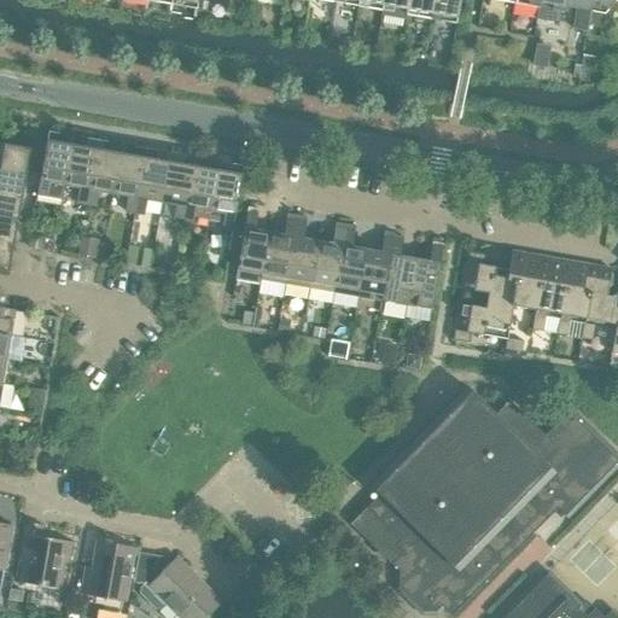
[(228,0),(227,11),(238,12),(240,0),(228,0)]
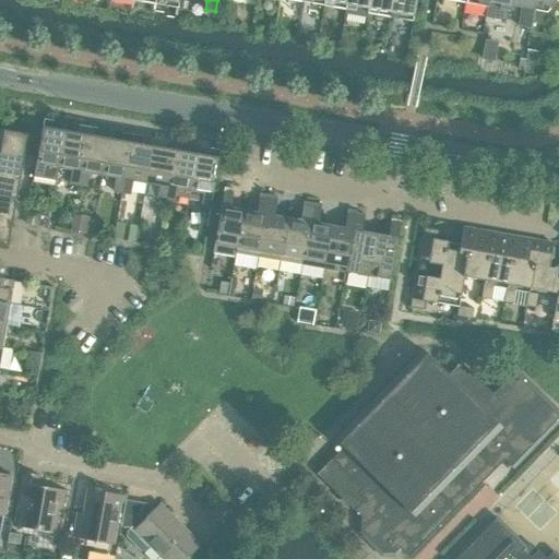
[(323,0),(323,6),(345,10),(346,0),(323,0)]
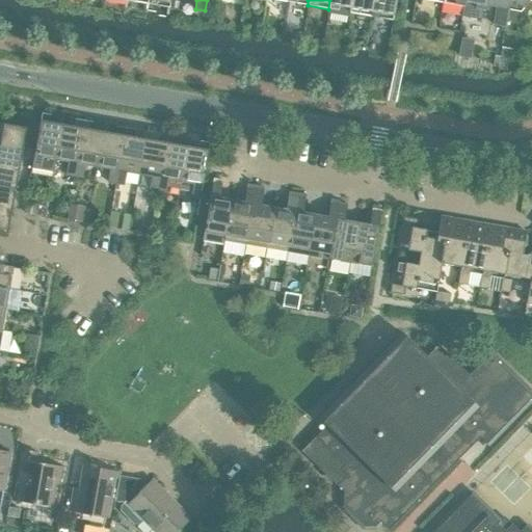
[(329,0),(328,9),(349,12),(350,0),(329,0)]
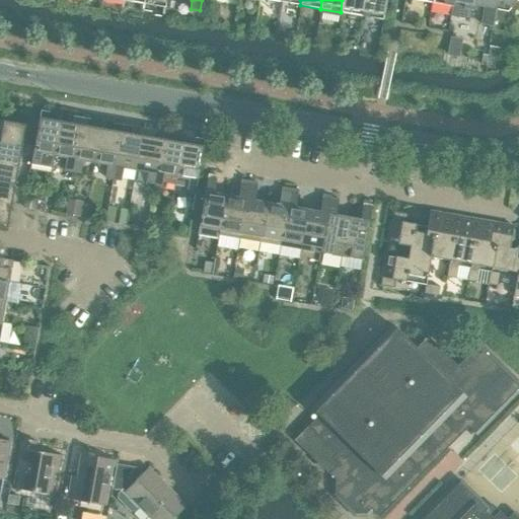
[(342,0),(341,12),(361,16),(363,0),(342,0)]
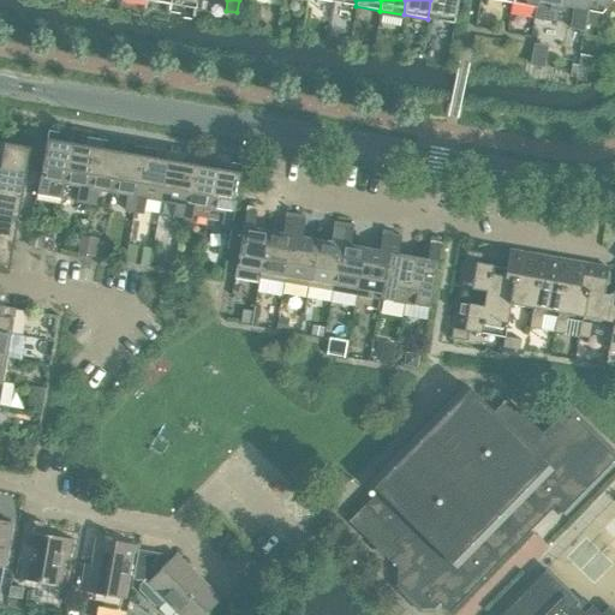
[(430,0),(428,19),(453,23),(457,0),(430,0)]
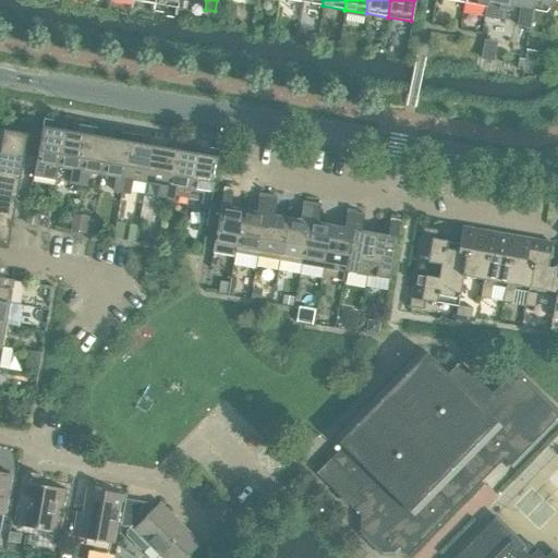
[(525,0),(485,0),(485,7),(483,17),(504,21),(506,11),(508,11),(509,7),(524,9),(525,0)]
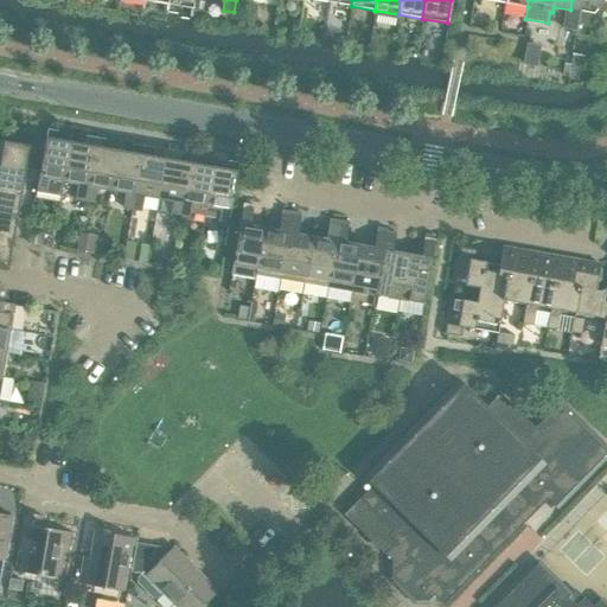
[(596,10),(602,0),(572,0),(570,10),(579,12),(580,7),(596,10)]
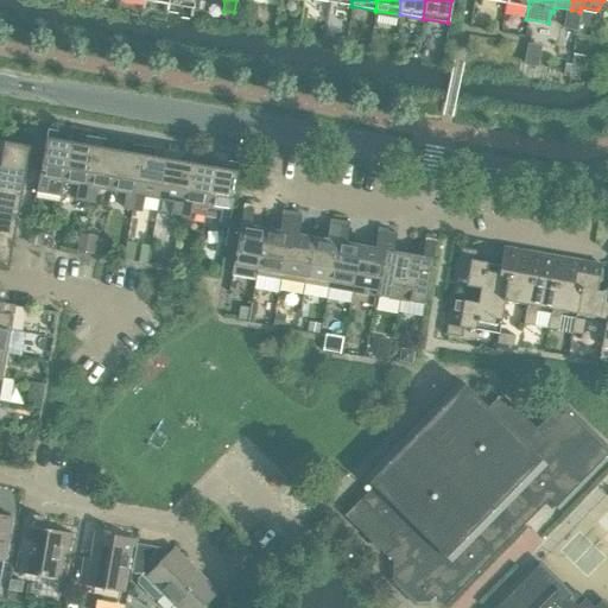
[(63,183),(70,141),(55,139),(56,131),(46,130),(36,192),(61,197),(63,183)]
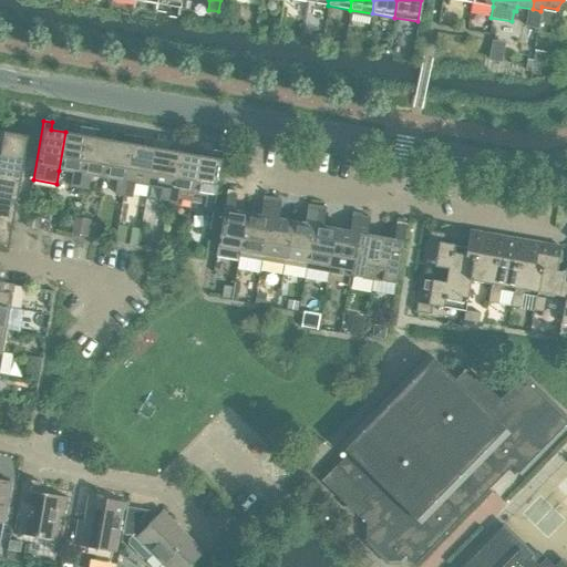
[(79,187),(89,129),(81,127),(80,135),(65,132),(59,171),(72,173),(69,186),(79,187)]
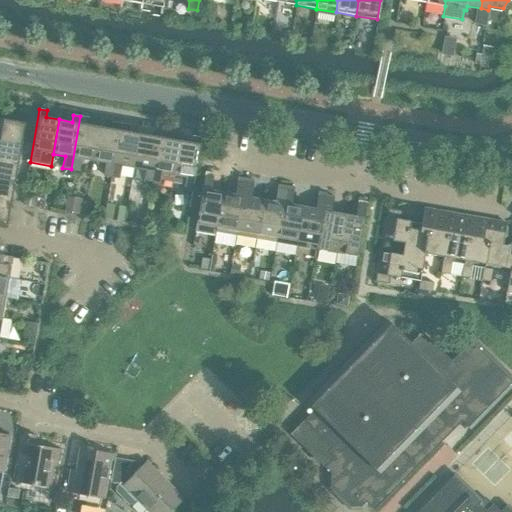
[(93,161),(99,126),(86,124),(87,117),(80,116),(71,169),(79,171),(81,159),(93,161)]
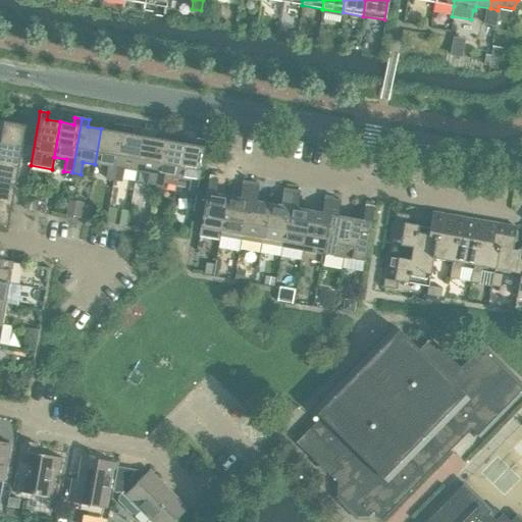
[(0,142),(21,147),(25,125),(0,120),(0,142)]
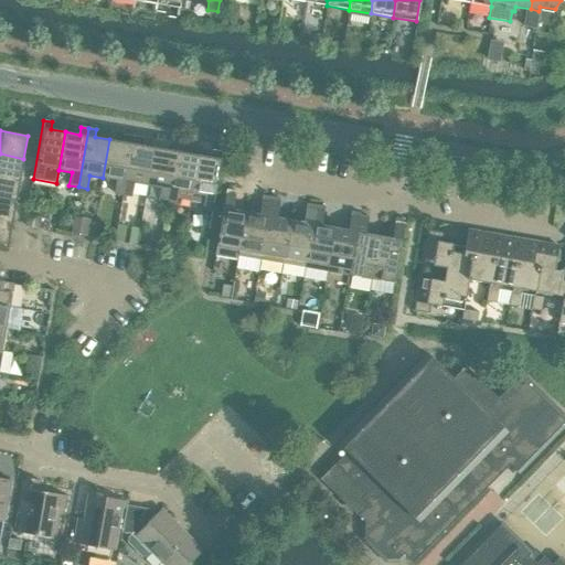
[(123,194),(132,136),(125,135),(124,142),(109,139),(103,178),(116,180),(114,193),(123,194)]
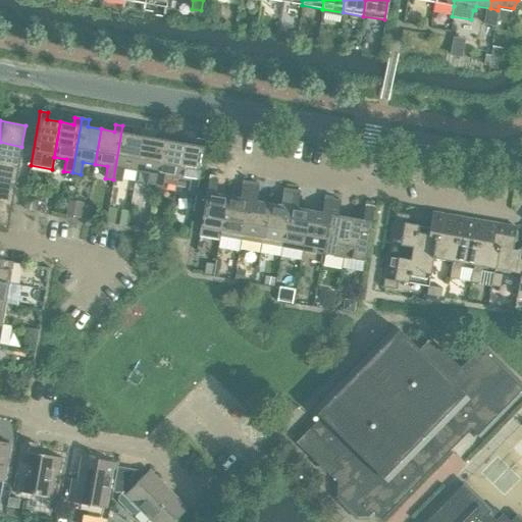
[(136,171),(142,137),(128,134),(129,126),(122,125),(113,179),(121,181),(123,169),(136,171)]
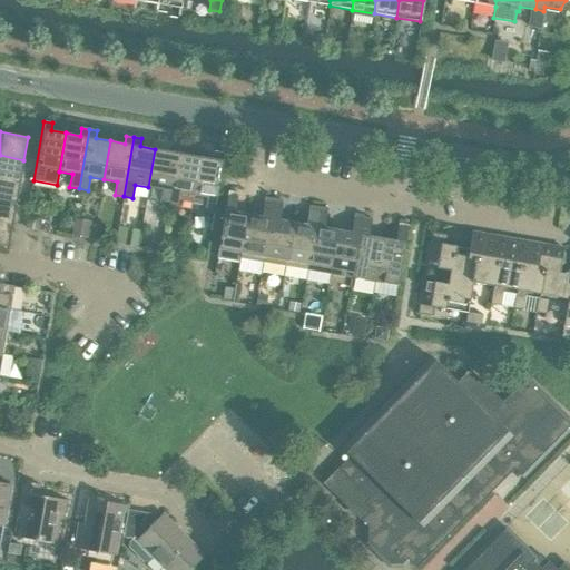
[(168,204),(178,145),(170,144),(169,151),(155,149),(148,187),(161,189),(159,203),(168,204)]
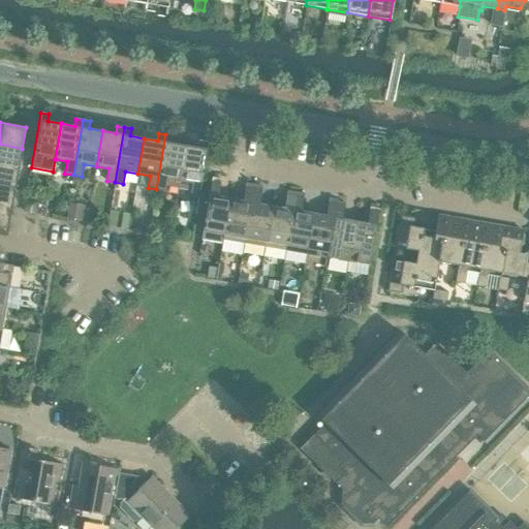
[(178,188),(185,146),(172,143),(173,135),(165,134),(156,189),(164,191),(165,186),(178,188)]
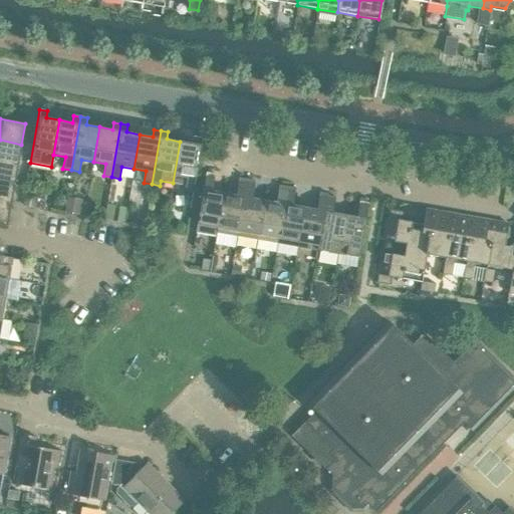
[(193,192),(202,138),(194,137),(193,144),(180,142),(173,183),(184,185),(184,190),(193,192)]
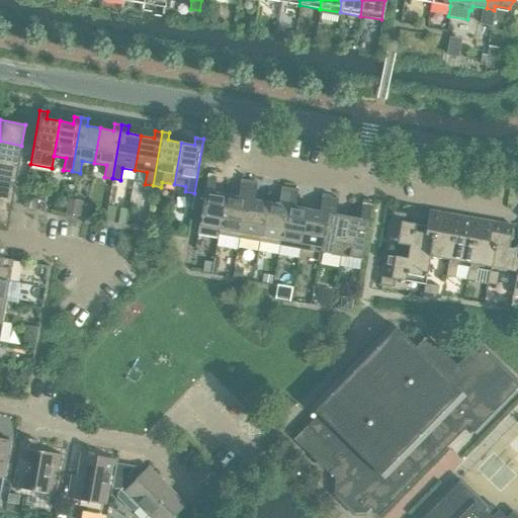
[(0,162),(17,166),(21,146),(0,141),(0,162)]
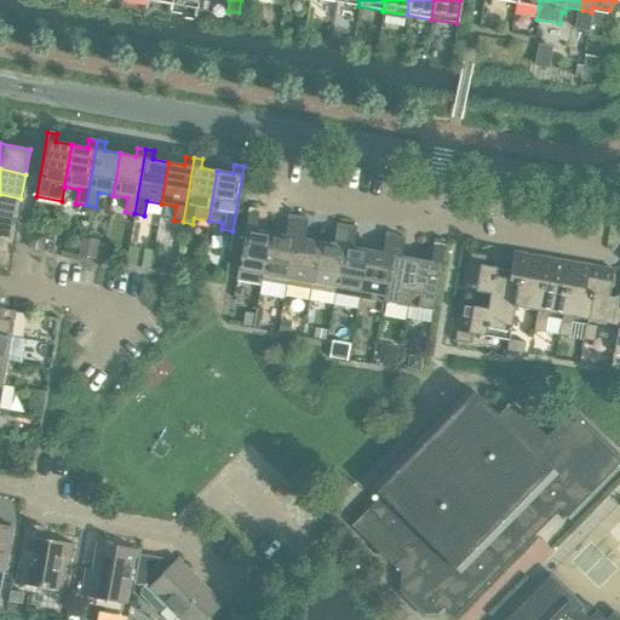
[(0,219),(17,223),(21,199),(0,194),(0,219)]
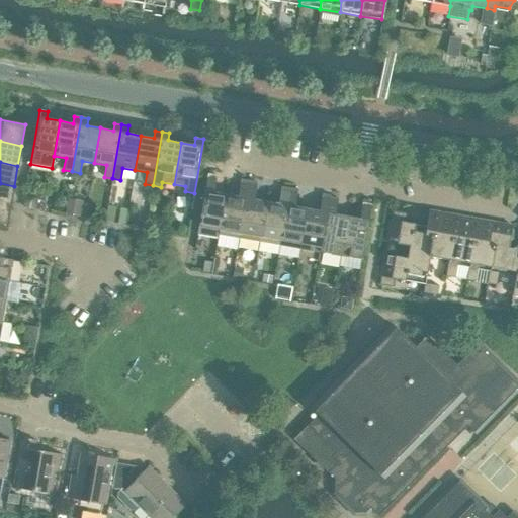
[(218,235),(225,195),(211,192),(211,188),(213,188),(216,175),(207,174),(196,234),(218,238),(218,235)]
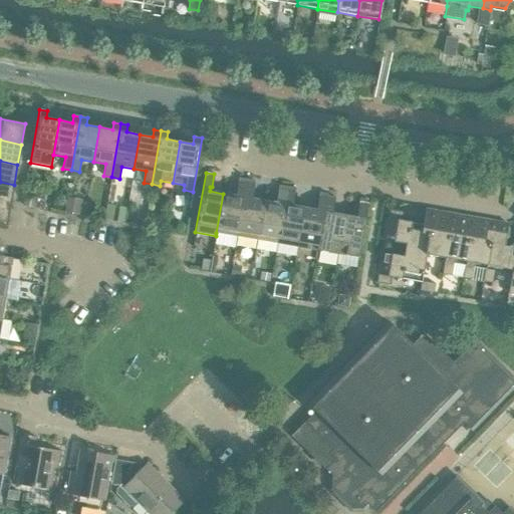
[(236,236),(246,180),(238,179),(236,192),(238,192),(237,196),(223,194),(216,233),(236,236)]
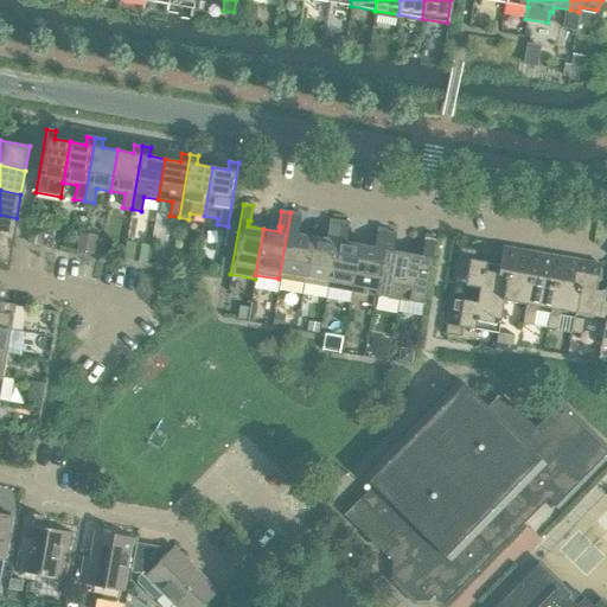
[(302,283),(311,237),(295,234),(296,229),(298,230),(301,215),(291,212),(279,279),(302,283)]
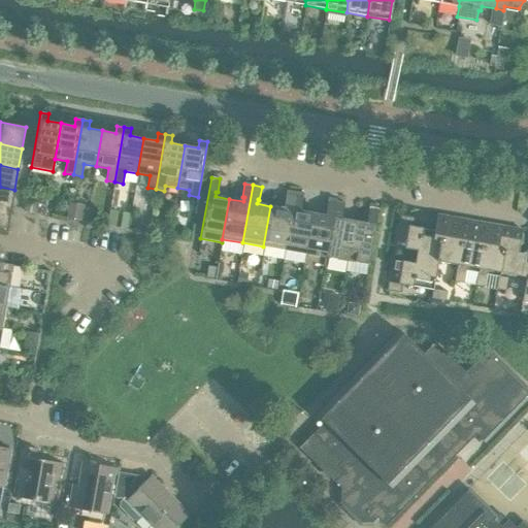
[(0,208),(10,210),(14,190),(0,187),(0,208)]
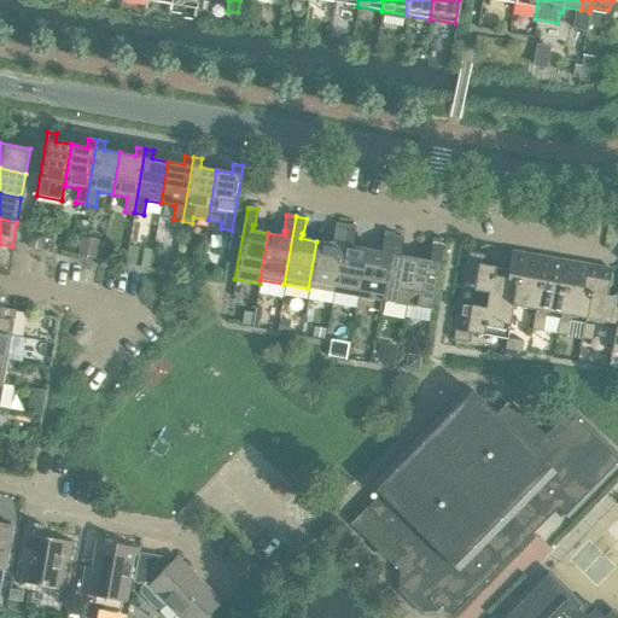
[(332,292),(344,225),(334,223),(332,239),(334,239),(333,244),(316,242),(308,289),(332,292)]
